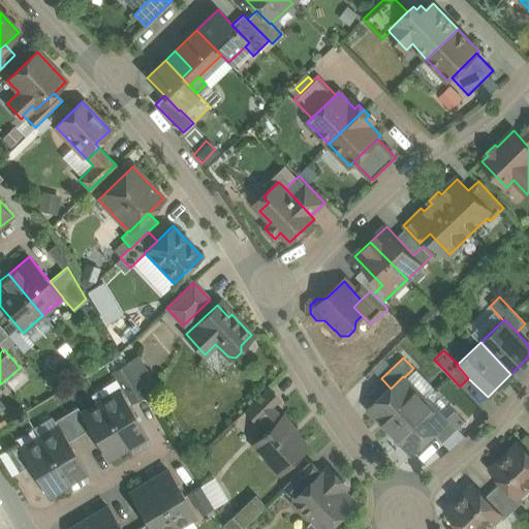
[(145,395),(126,363),(113,371),(132,403),(145,395)]
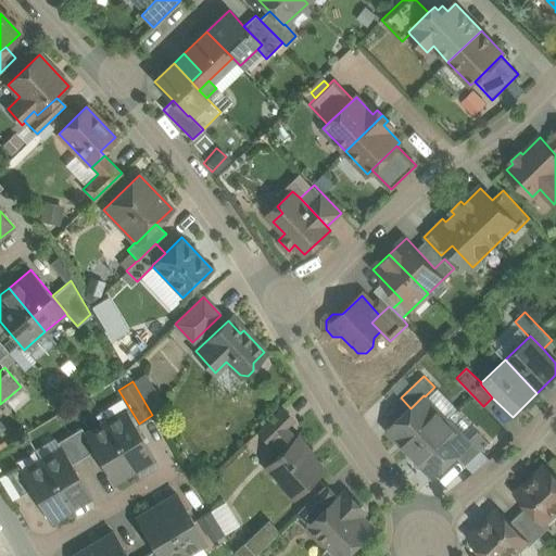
[(425,396),(424,395),(411,408),(388,430),(411,453),(445,419),(425,396)]
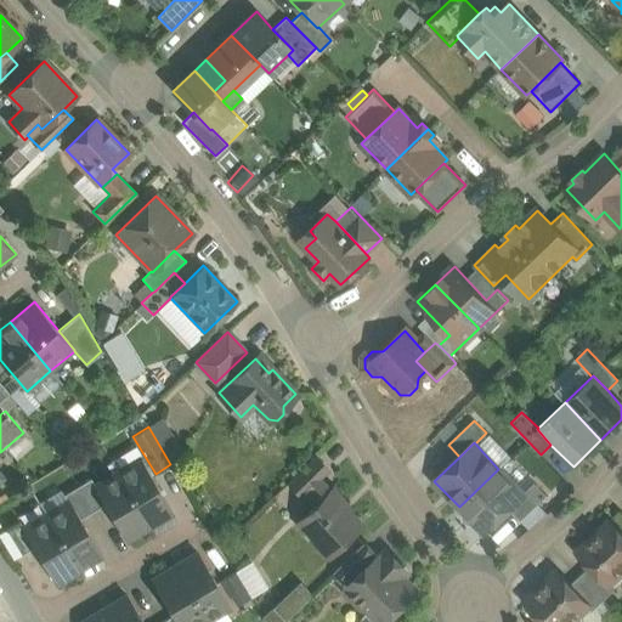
[(314,457),(288,482),(300,496),(318,479),(327,470),(316,458),(315,459),(314,457)]
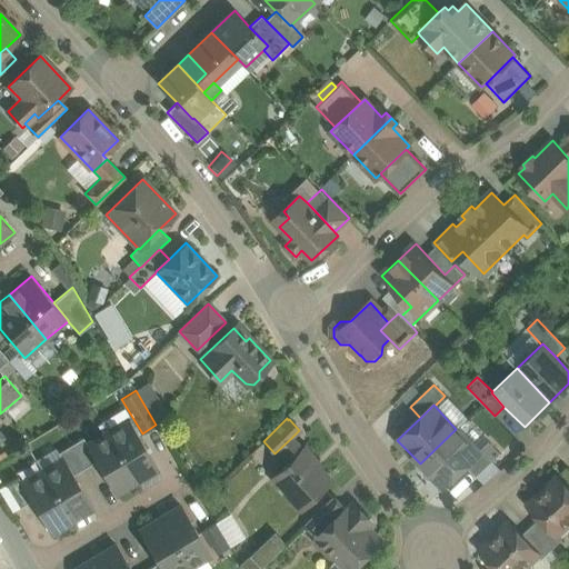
[(157,468),(128,419),(107,432),(137,481),(157,468)]
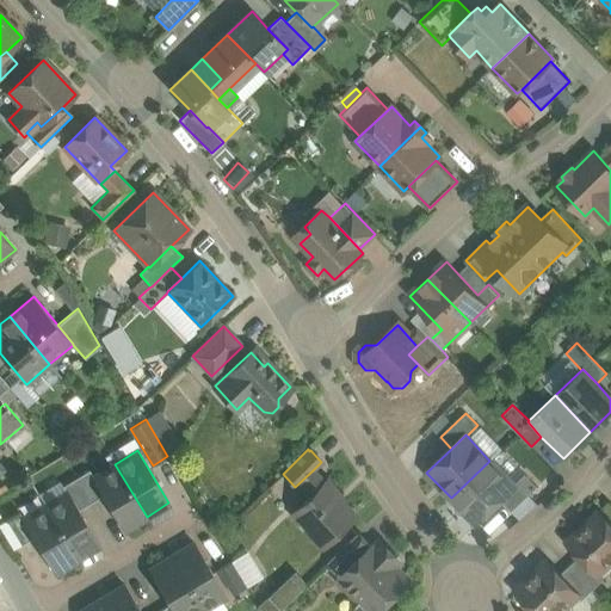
[(489,461),(451,498),(476,524),(500,500),(514,486),(514,485),(489,461)]
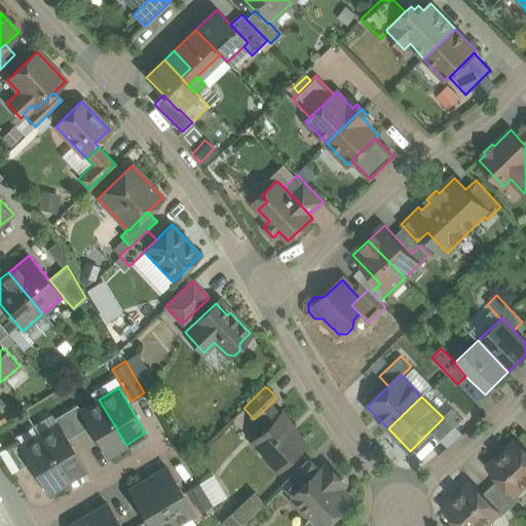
[(126,445),(99,400),(80,411),(79,411),(88,426),(106,456),(126,445)]
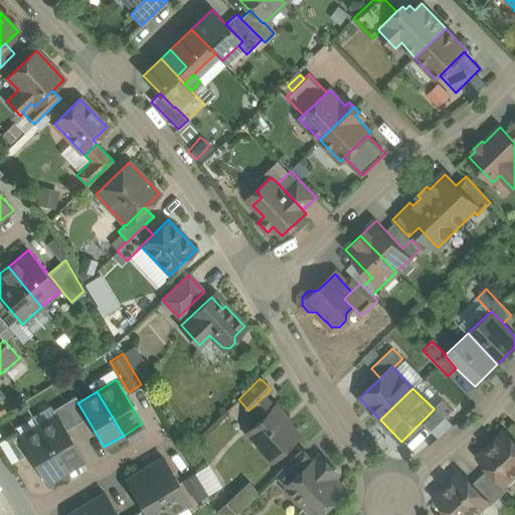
[(87,417),(77,402),(78,402),(74,396),(63,403),(76,423),(87,417)]
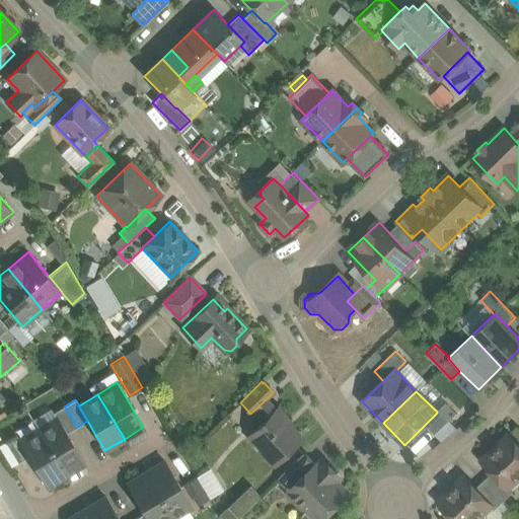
[(276,411),(266,399),(251,413),(263,423),(249,436),(276,463),(302,438),(287,422),(288,421),(278,409),(276,411)]
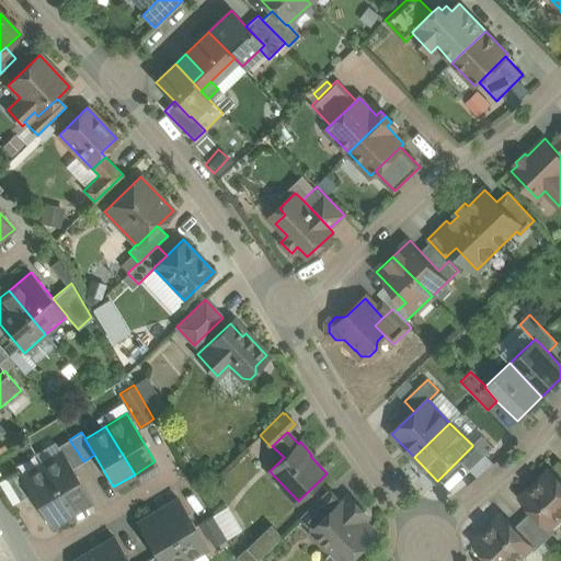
[(482,435),(472,445),(472,446),(459,459),(470,469),(493,446),(482,435)]
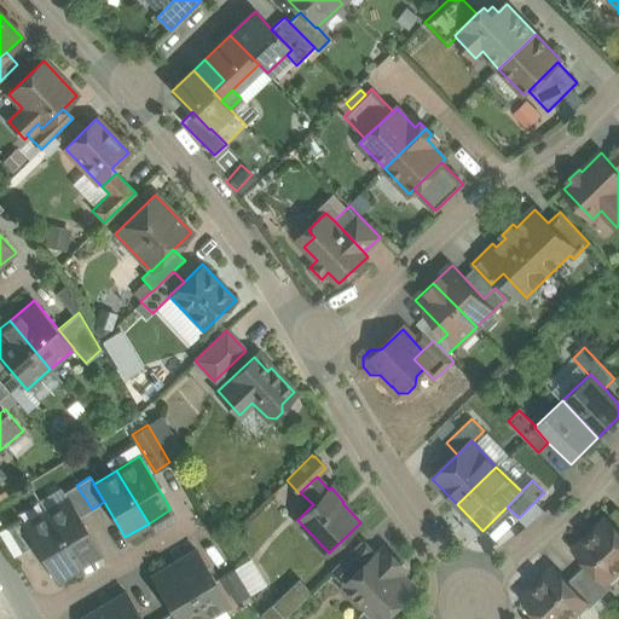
[(92,509),(76,485),(63,492),(68,499),(69,499),(80,516),(92,509)]
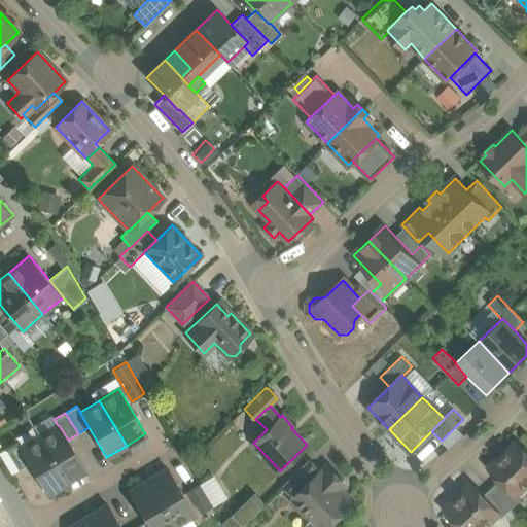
[(68,440),(59,425),(58,425),(39,436),(66,482),(85,470),(68,440)]
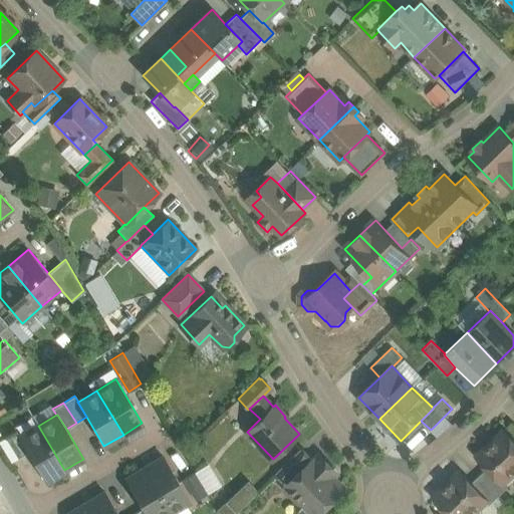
[(20,437),(19,437),(28,452),(45,481),(64,470),(38,426),(20,437)]
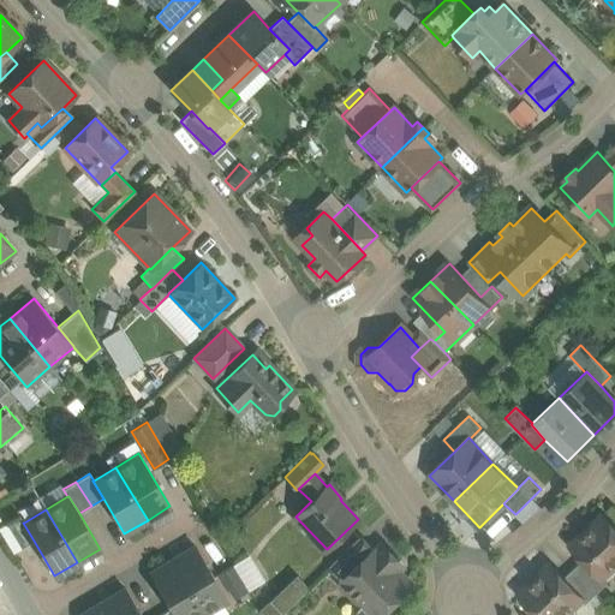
[(34,541),(23,523),(24,523),(19,515),(6,524),(21,549),(34,541)]
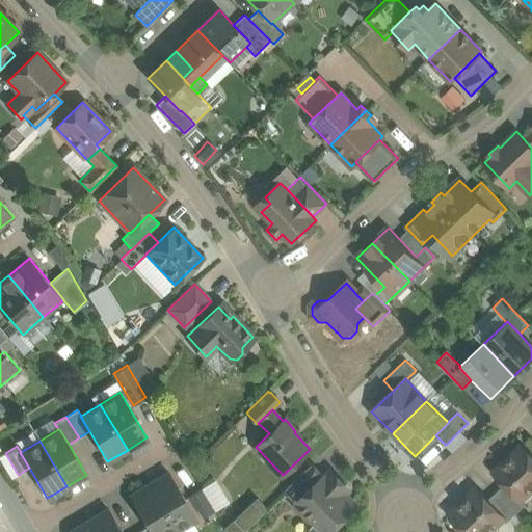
[(531,456),(521,446),(494,472),(505,483),(521,500),(522,499),(531,488),(531,456)]
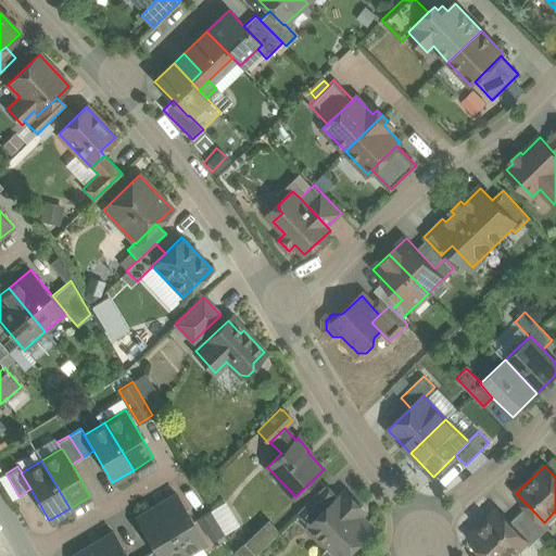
[(326,484),(299,512),(311,525),(339,497),(326,484)]
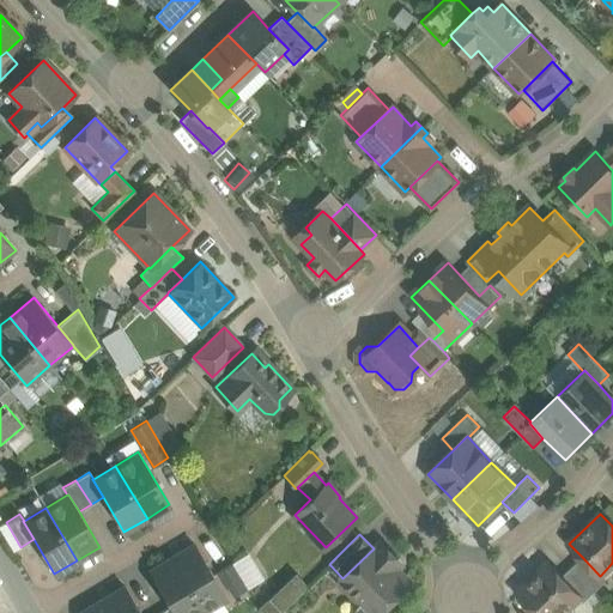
[(343,578),(340,581),(352,592),(351,595),(362,606),(365,605),(372,612),(378,612),(380,612),(378,612),(386,612),(393,607),(393,602),(392,601),(410,583),(396,569),(401,563),(382,544),(377,548),(375,547),(374,548),(343,578)]
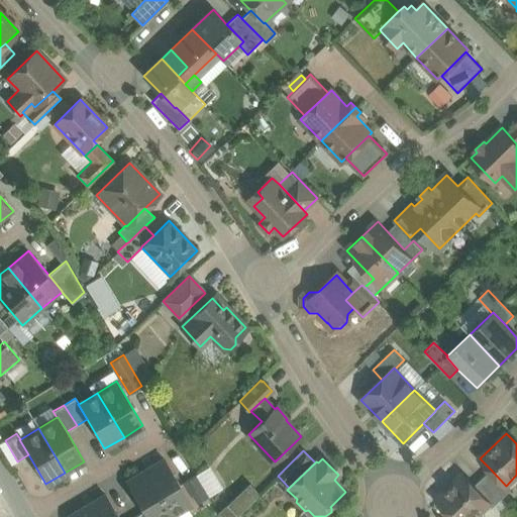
[(191,504),(165,459),(145,472),(172,515),(191,504)]
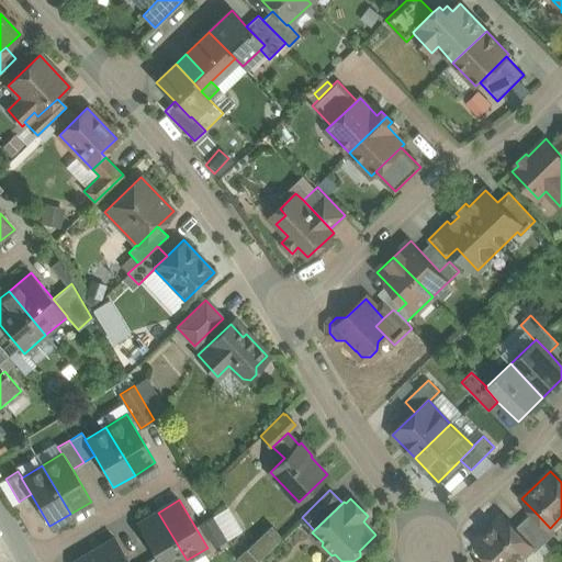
[(551,527),(550,528),(534,510),(524,520),(546,542),(555,532),(551,527)]
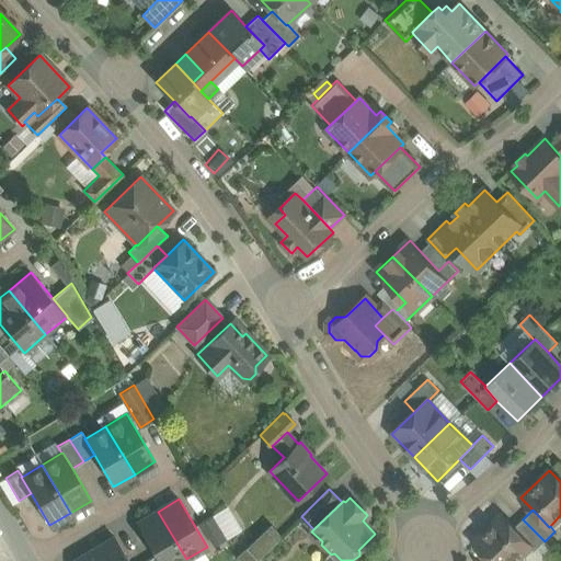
[(183,560),(186,559),(158,512),(137,524),(156,556),(159,560),(183,560)]
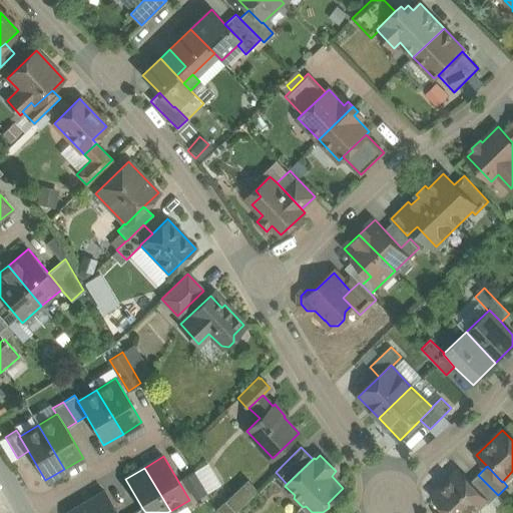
[(458,471),(433,495),(450,512),(474,512),(475,512),(473,511),(485,500),(486,499),(470,483),(458,471)]
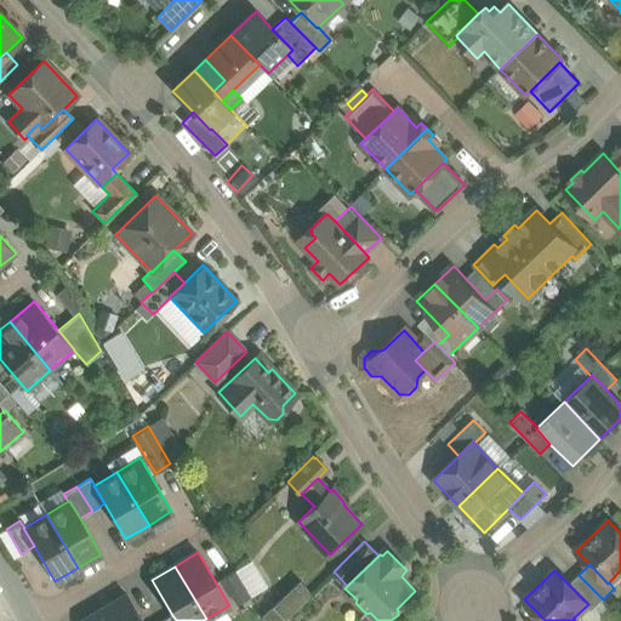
[(250,596),(234,571),(221,580),(235,604),(250,596)]
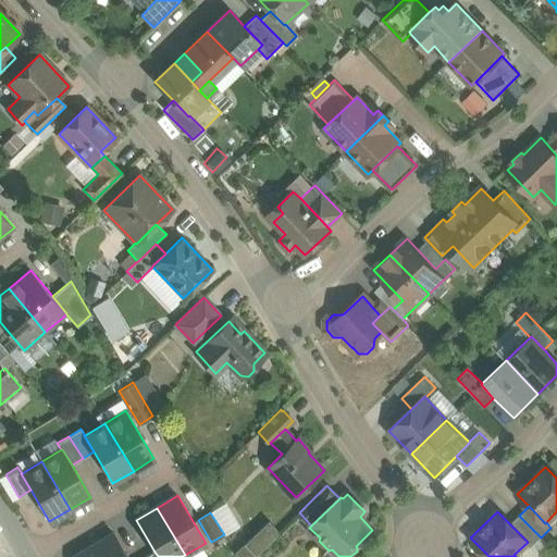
[(541,537),(519,516),(510,524),(528,542),(527,543),(531,546),(541,537)]
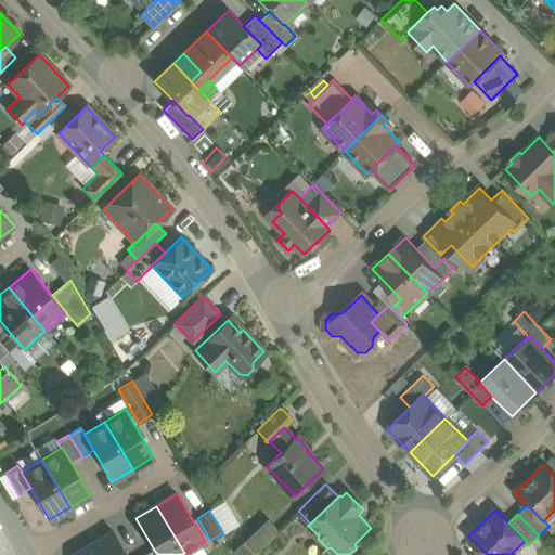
[(269,519),(245,542),(255,553),(279,530),(269,519)]
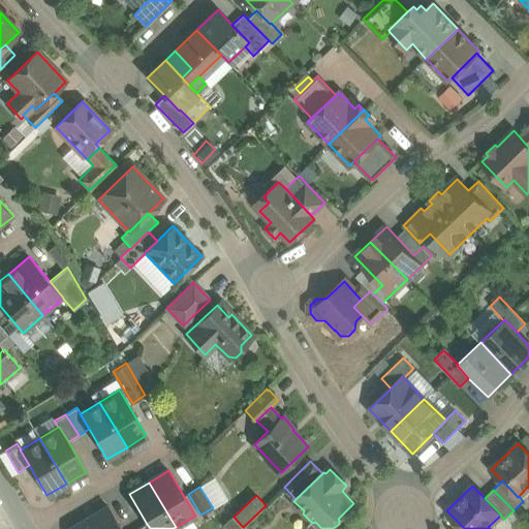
[(121,528),(107,506),(88,518),(94,528),(121,528)]
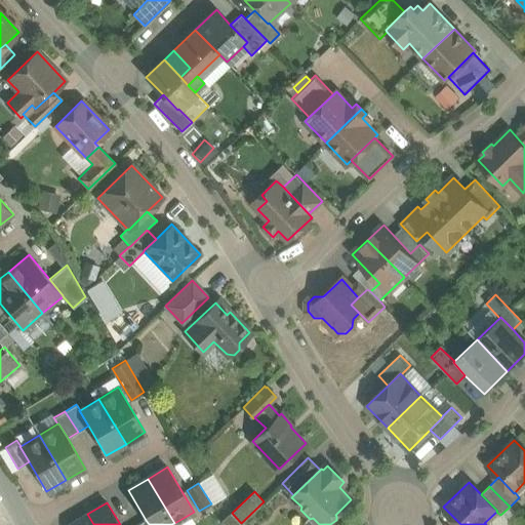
[(93,524),(87,514),(69,524),(93,524)]
